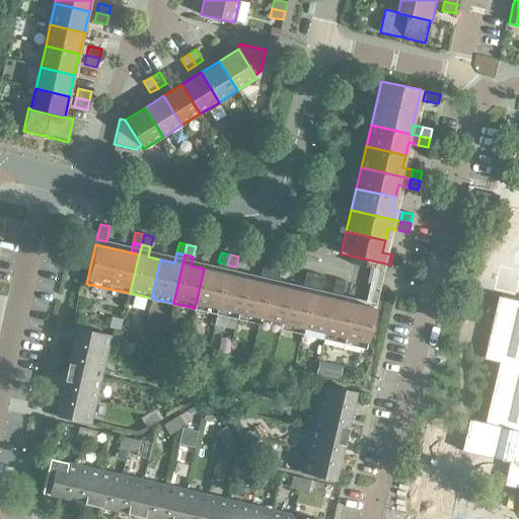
[(400,267),(402,257),(392,254),(390,265),(400,267)]
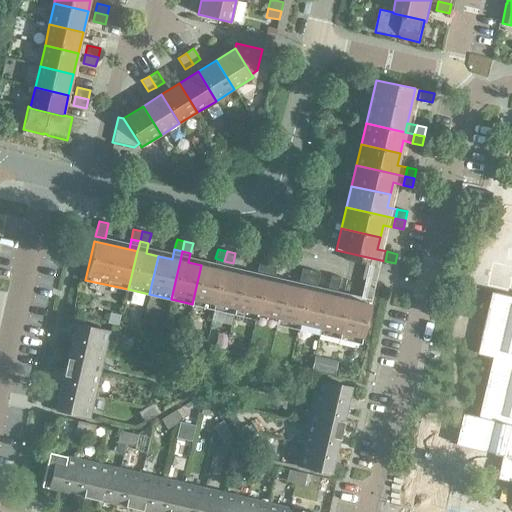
[(213,309),(222,270),(224,261),(215,258),(213,268),(201,265),(192,304),(213,309)]
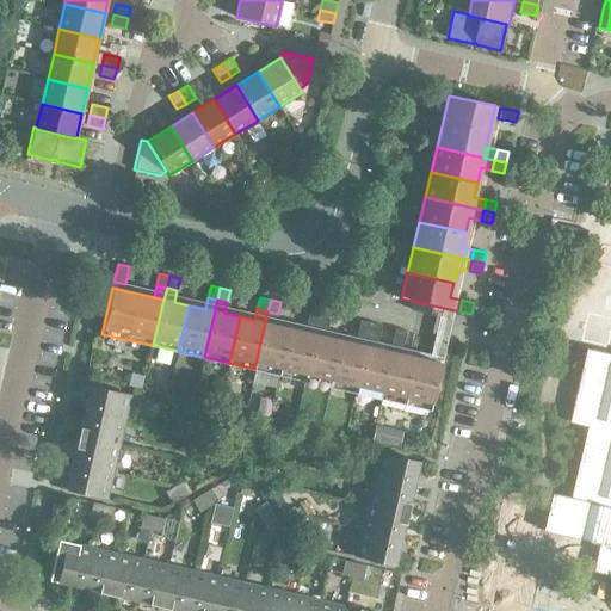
[(318,322),(321,312),(310,308),(308,320),(318,322)]
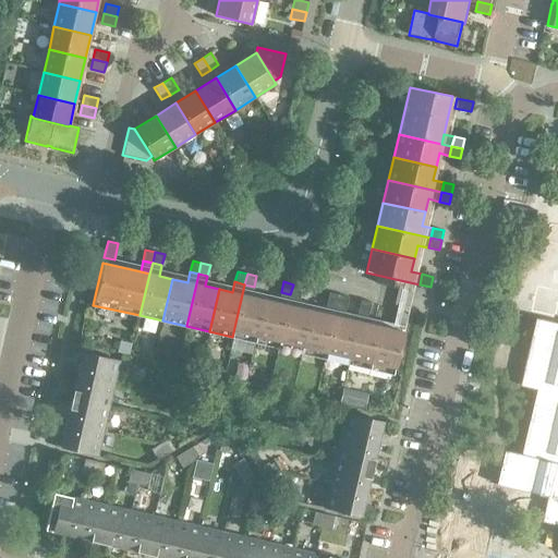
[(255,342),(265,300),(252,296),(254,287),(244,284),(242,294),(232,337),(255,342)]
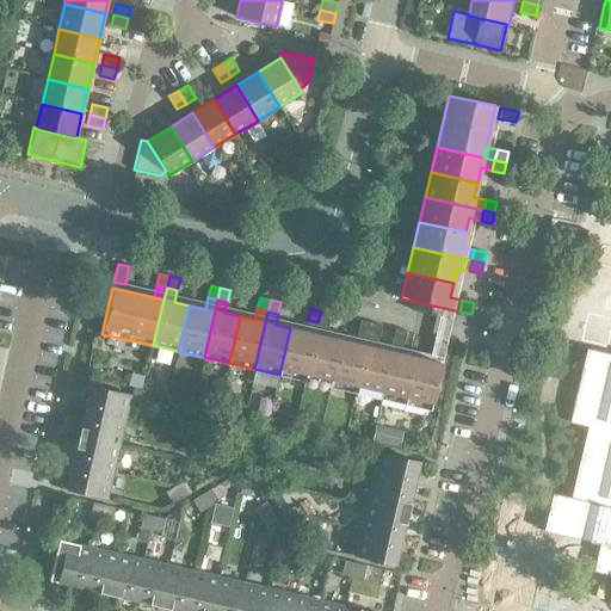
[(328,325),(331,314),(321,312),(318,322),(328,325)]
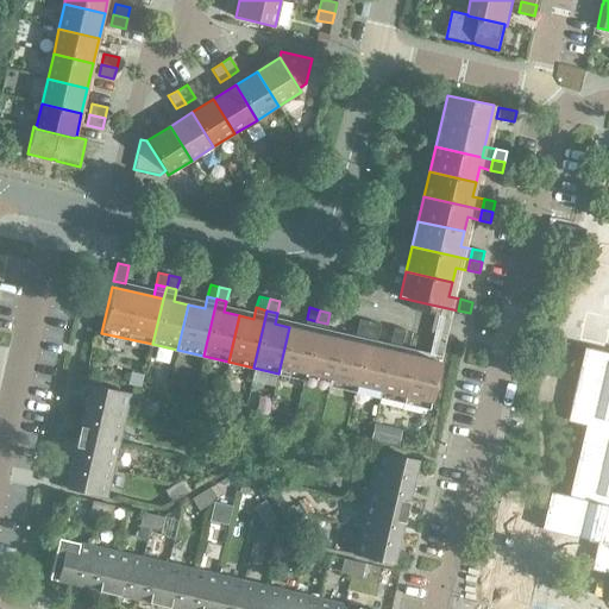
[(303,380),(314,333),(316,321),(307,319),(303,331),(289,327),(278,374),(303,380)]
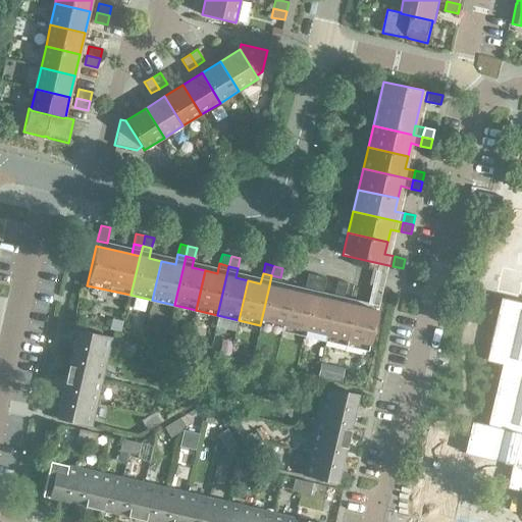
[(314,285),(317,275),(308,273),(306,283),(314,285)]
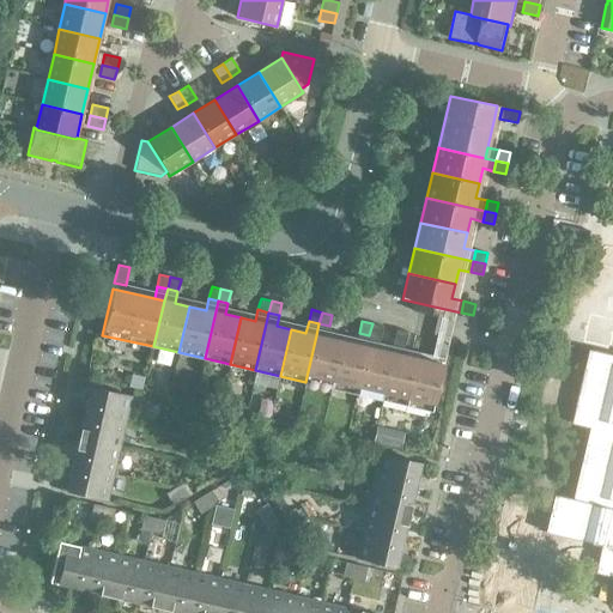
[(331,388),(341,341),(327,338),(329,326),(319,323),(316,335),(305,382),(331,388)]
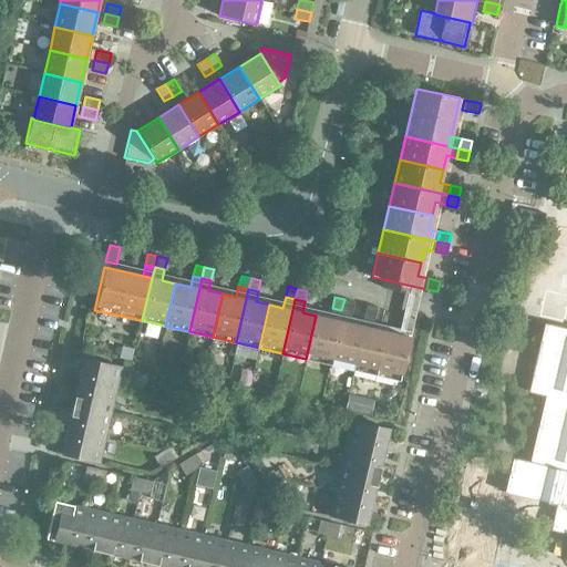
[(351,312),(354,302),(354,301),(344,299),(341,310),(351,312)]
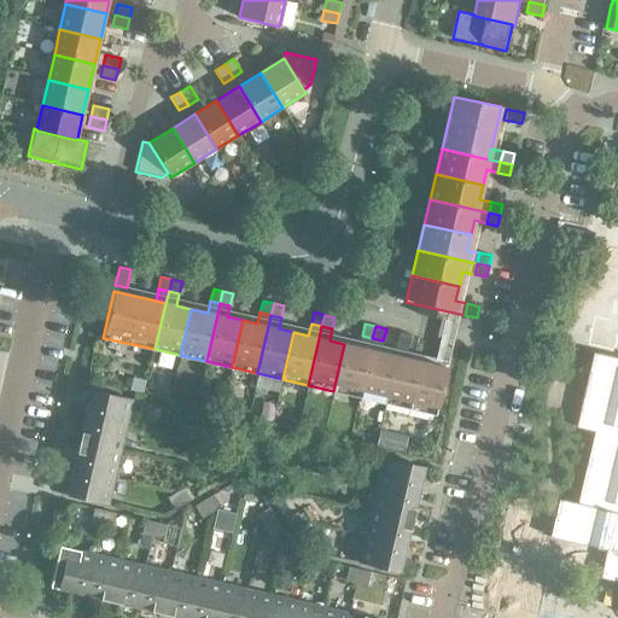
[(408,347),(410,336),(410,334),(400,332),(397,344),(408,347)]
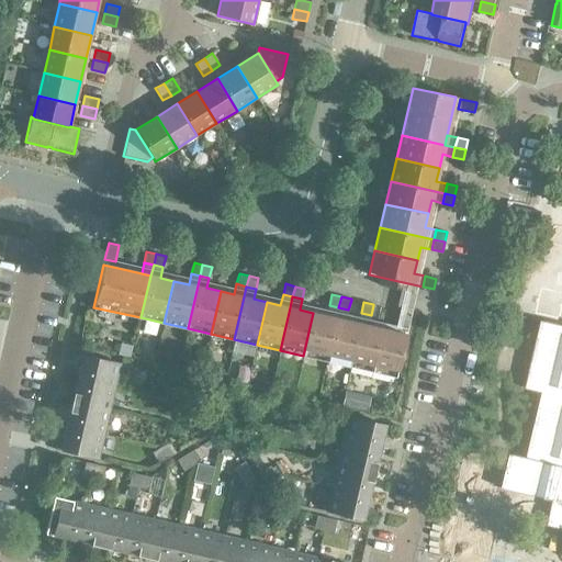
[(326,361),(336,318),(338,307),(329,305),(326,316),(313,313),(303,356),(326,361)]
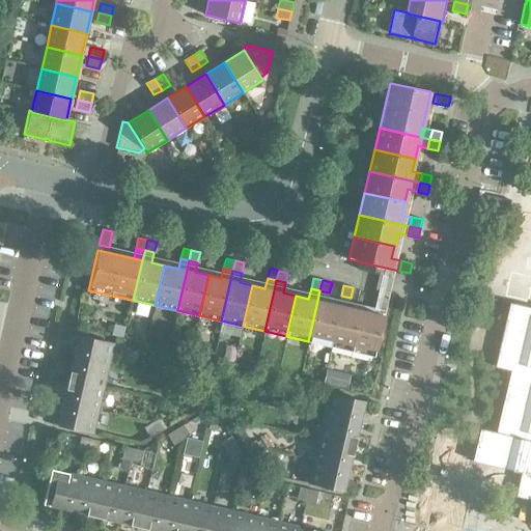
[(330,346),(339,306),(339,305),(327,303),(329,292),(319,290),(317,301),(308,341),(330,346)]
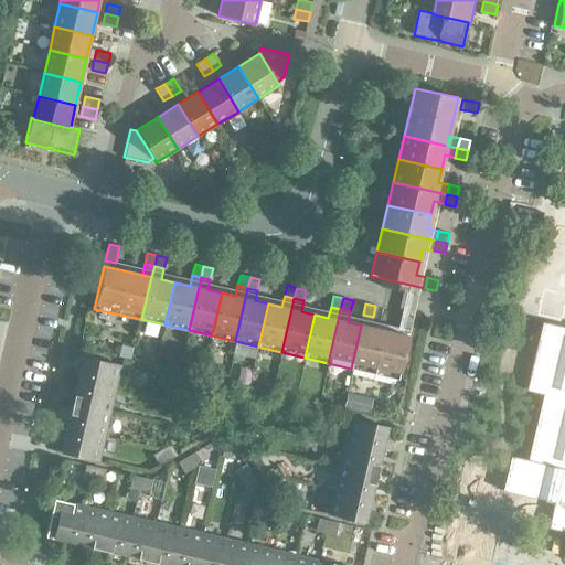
[(403,312),(400,329),(409,331),(413,315),(403,312)]
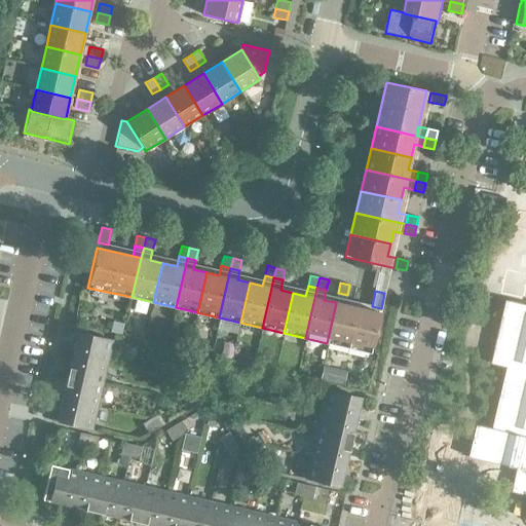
[(345,305),(347,295),(338,293),(336,302),(336,303),(345,305)]
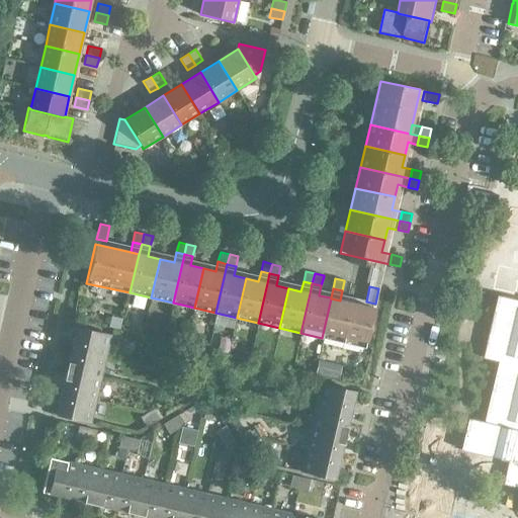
[(472,419),(464,451),(510,461),(506,477),(517,479),(517,299),(501,295),(494,327),(492,326),(492,327),(494,328),(487,358),(502,362),(495,392),(493,392),(493,393),(495,393),(488,422),(472,419)]
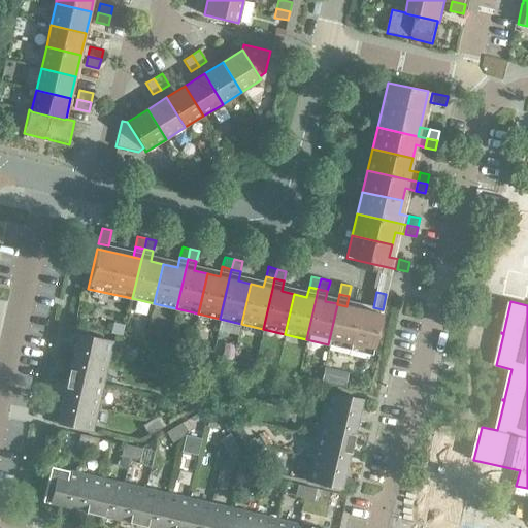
[(382,315),(347,306),(337,304),(328,344),(372,354),(382,315)]
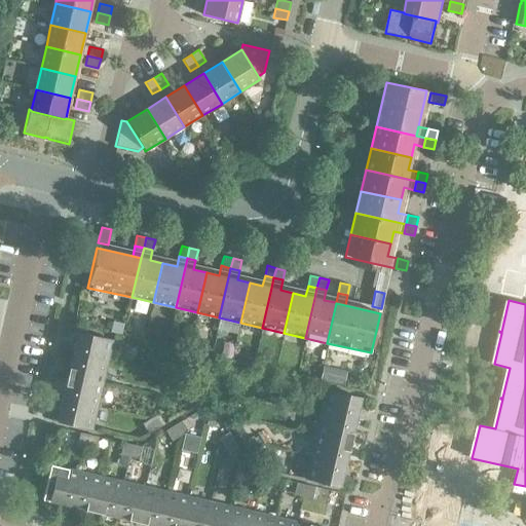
[(112,321),(110,331),(121,334),(124,324),(112,321)]
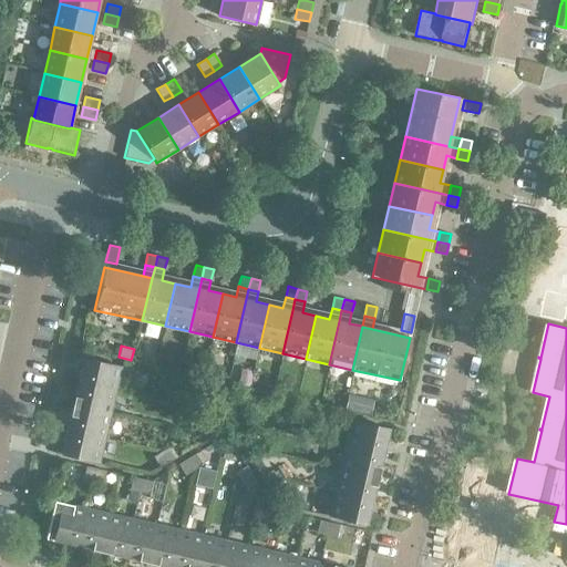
[(83,359),(78,383),(115,392),(121,368),(83,359)]
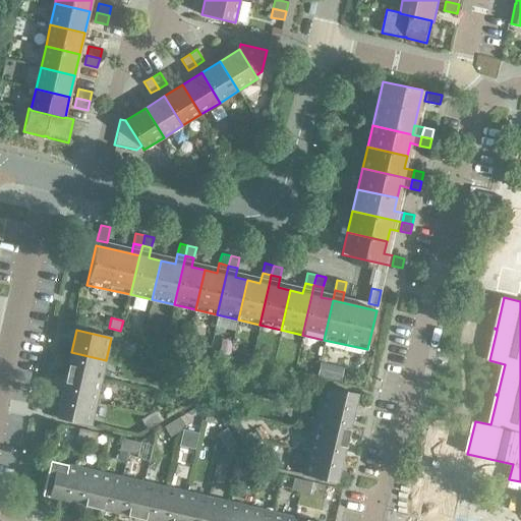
[(101,382),(106,360),(71,352),(66,373),(101,382)]
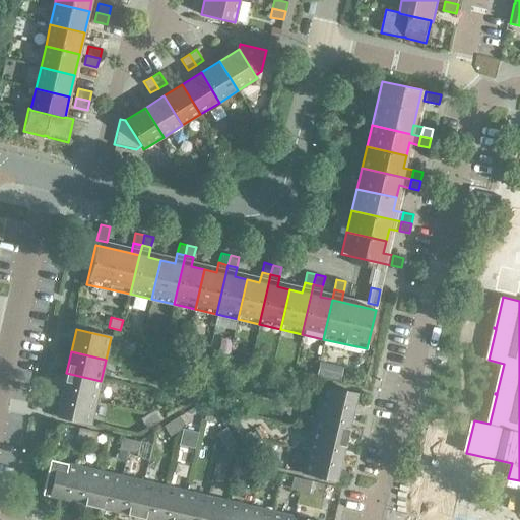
[(320,362),(316,376),(339,381),(343,368),(320,362)]
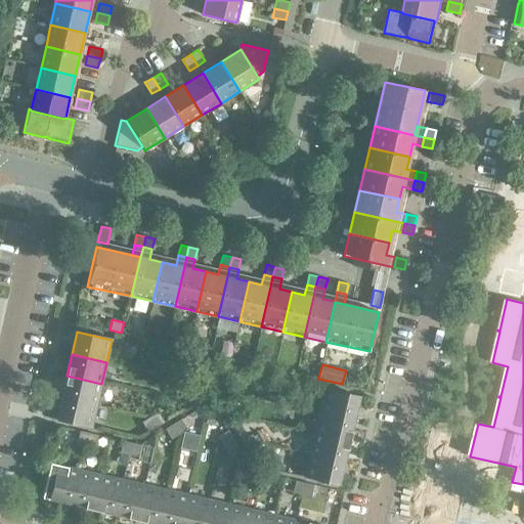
[(213,387),(215,378),(204,375),(202,384),(213,387)]
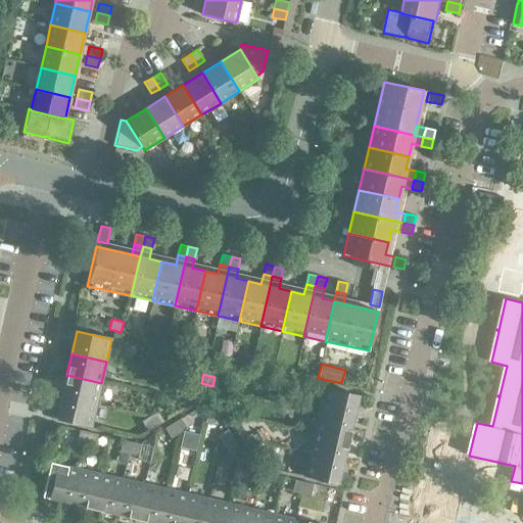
[(96,405),(101,383),(66,375),(61,396),(96,405)]
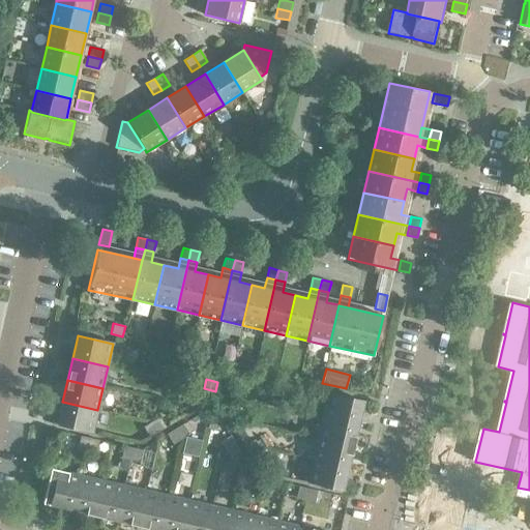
[(230,384),(217,382),(215,391),(228,393),(230,384)]
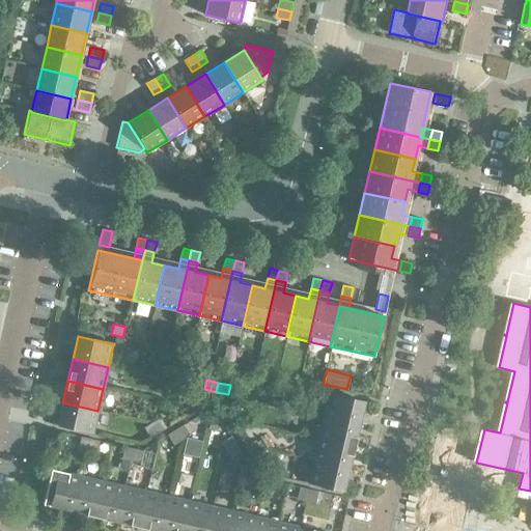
[(214,400),(216,392),(204,389),(202,398),(214,400)]
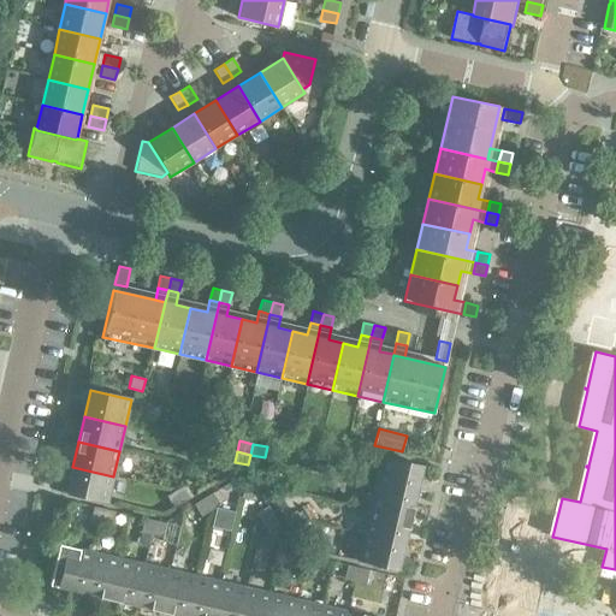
[(262,468),(265,457),(250,455),(248,465),(262,468)]
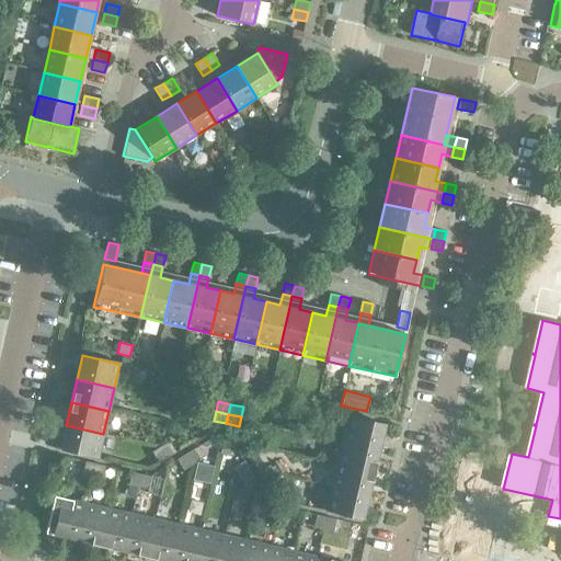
[(347,416),(342,441),(379,449),(385,425),(347,416)]
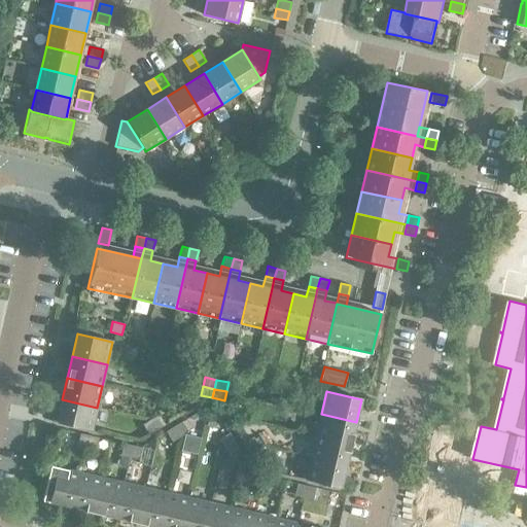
[(92,430),(97,408),(62,399),(57,422),(92,430)]
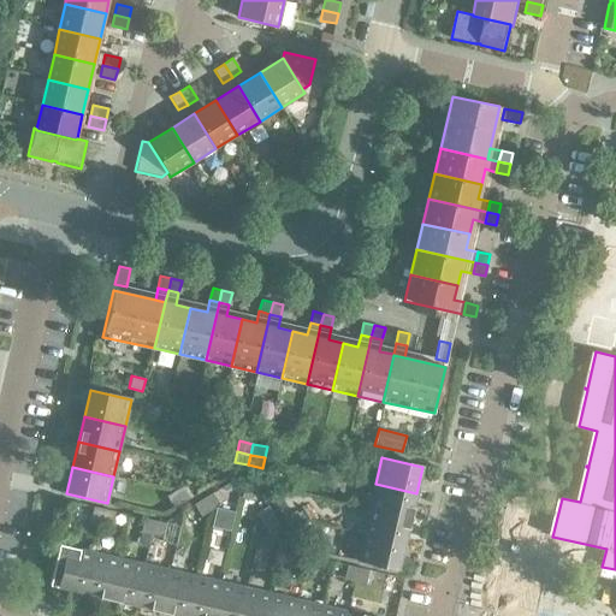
[(410,519),(416,493),(375,484),(369,509),(410,519)]
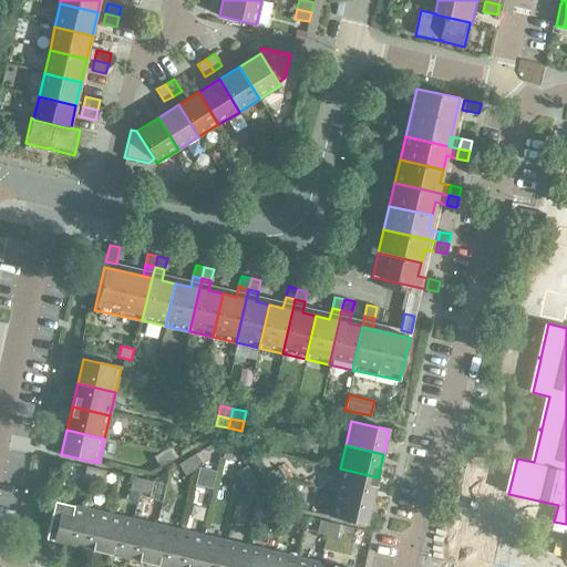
[(171,446),(162,451),(168,462),(177,457),(171,446)]
